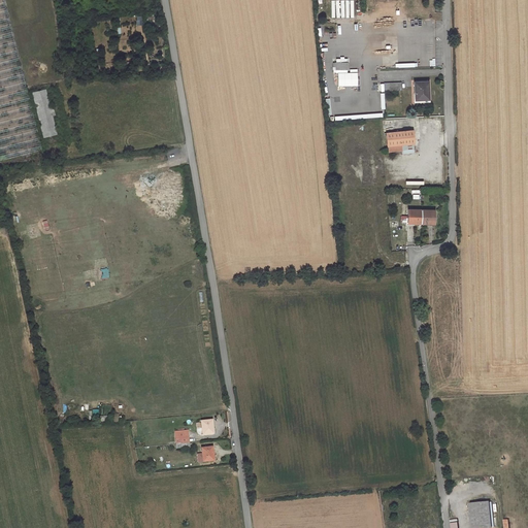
[(0,0),(0,160),(42,151),(4,0),(0,0)]
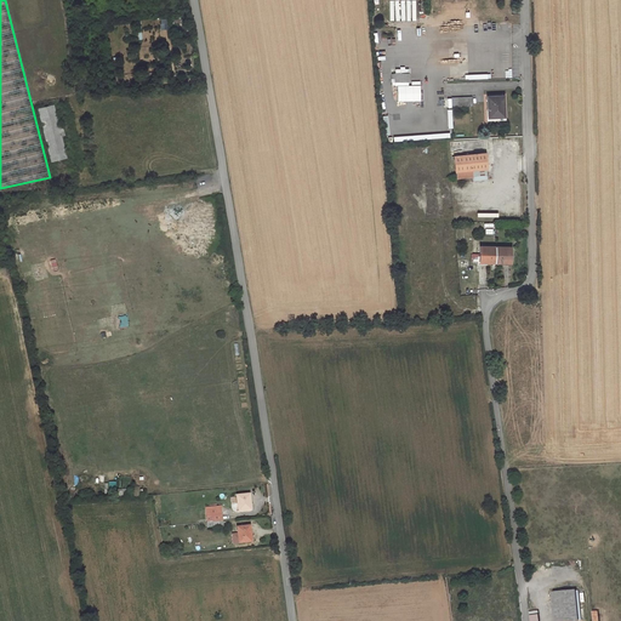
[(503,96),(488,96),(488,120),(505,120),(503,96)]
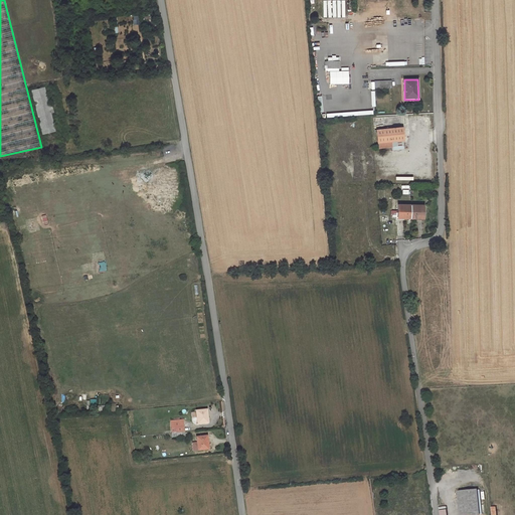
[(391,80),(374,81),(375,89),(391,88),(391,80)]
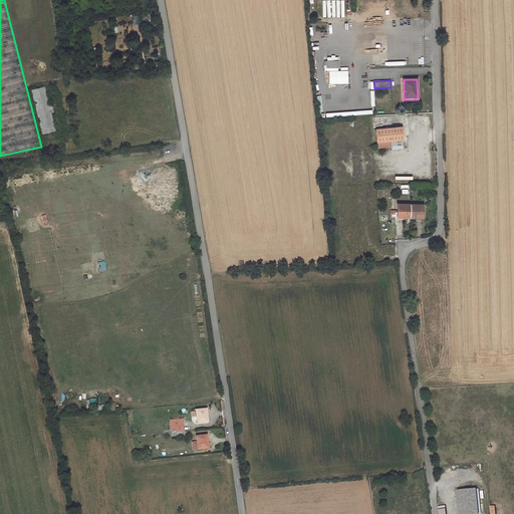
[(44,87),(32,90),(42,134),(55,130),(50,112),(53,111),(53,109),(50,110),(48,104),(44,87)]
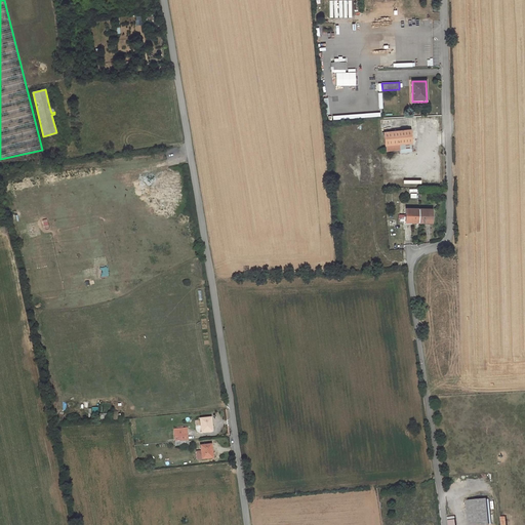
[(390,131),(382,132),(382,134),(385,134),(386,146),(411,143),(410,129),(397,130),(396,122),(390,122),(390,131)]
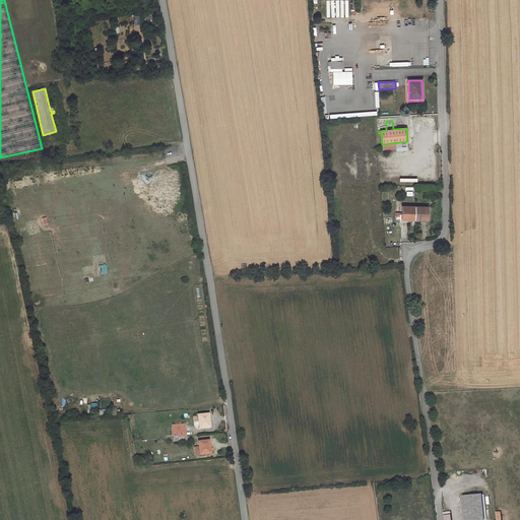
[(428,207),(402,207),(401,219),(419,220),(418,221),(428,221),(428,207)]
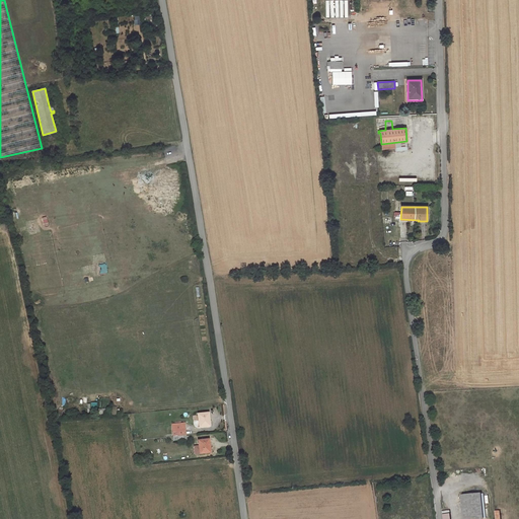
[(208,414),(198,415),(200,427),(209,426),(208,422),(209,422),(208,414)]
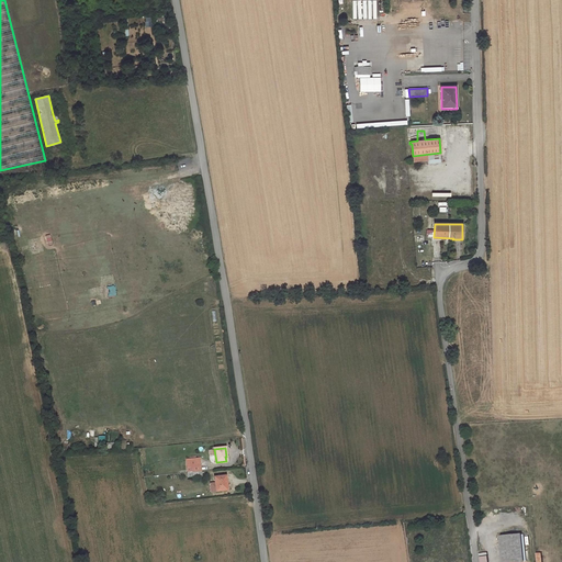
[(186,460),(187,469),(192,468),(192,467),(200,465),(201,465),(200,458),(186,460)]
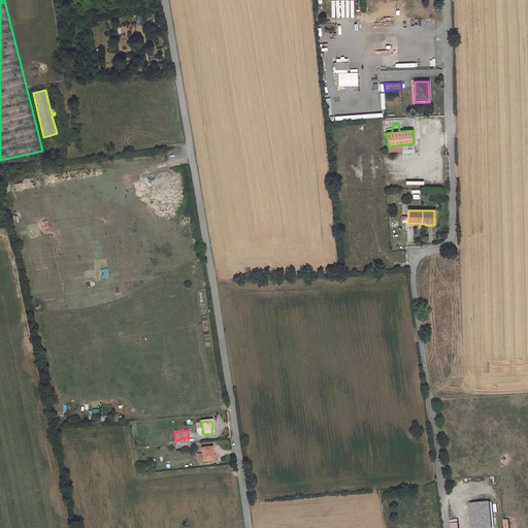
[(201,448),(201,450),(203,460),(203,461),(212,460),(211,456),(212,456),(211,447),(201,448)]
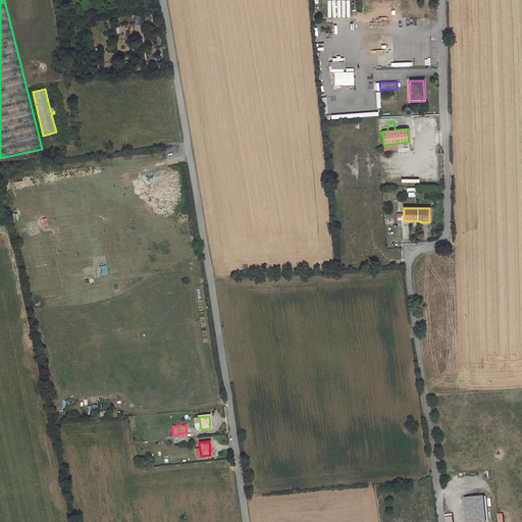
[(483,497),(464,499),(466,521),(483,521),(486,521),(483,497)]
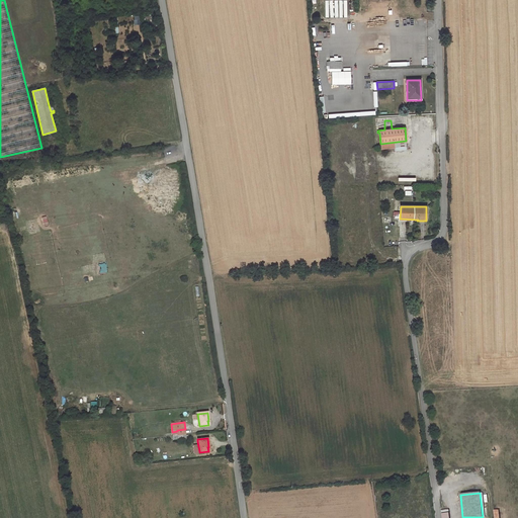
All buildings are outlined.
